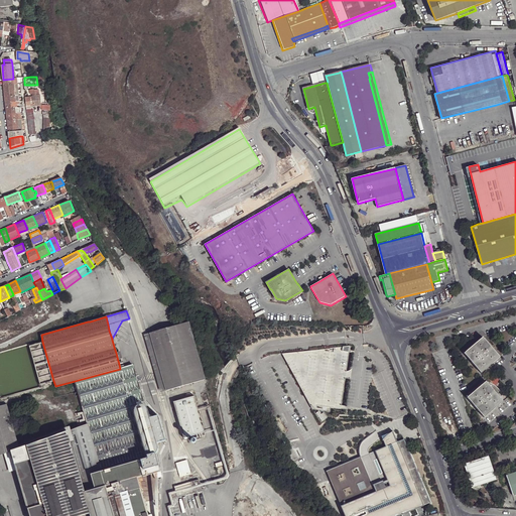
[(188,323),(186,324),(150,334),(166,391),(172,389),(205,381),(188,323)]
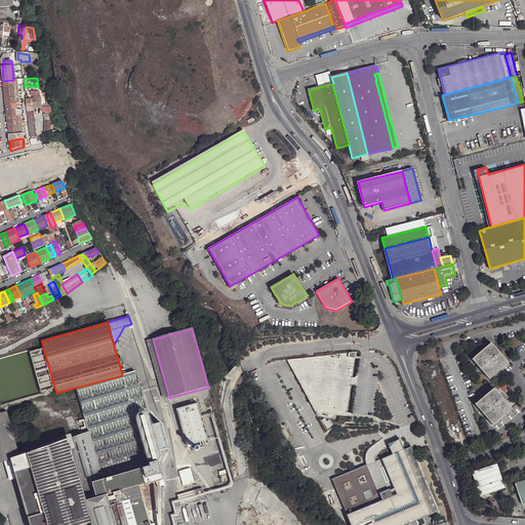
[(169,398),(153,339),(151,339),(146,341),(163,399),(166,399),(169,398)]
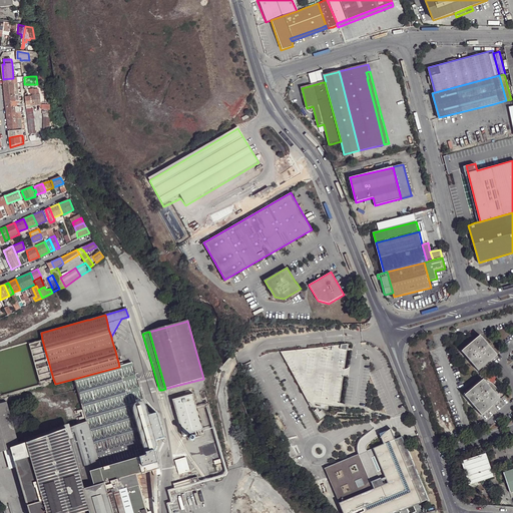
[(463,351),(480,370),(499,354),(482,334),(463,351)]
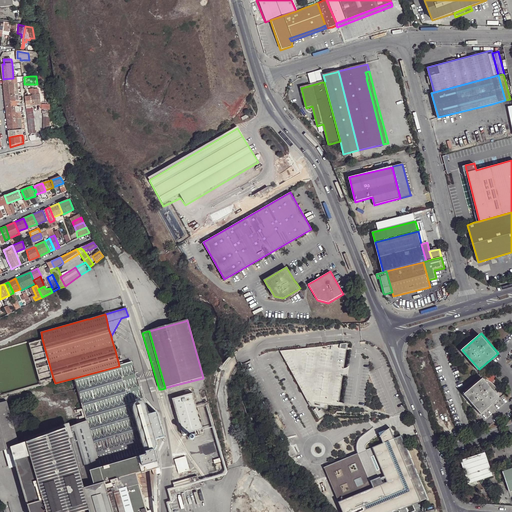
[(40,381),(53,378),(42,339),(29,343),(40,381)]
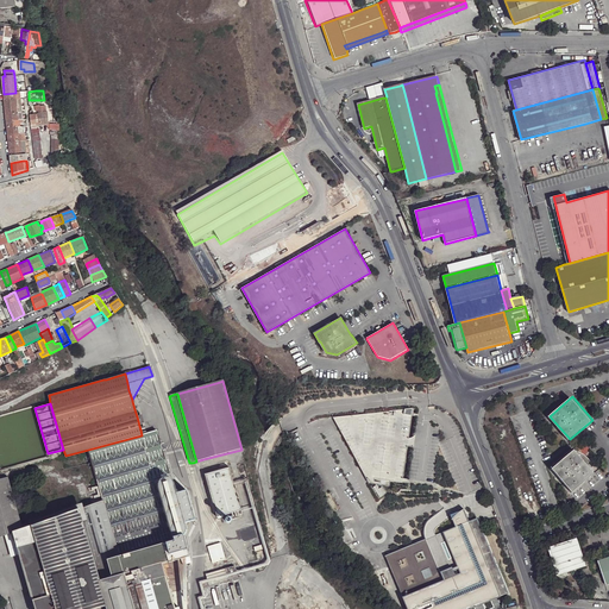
[(412,410),(333,418),(366,479),(403,484),(412,410)]
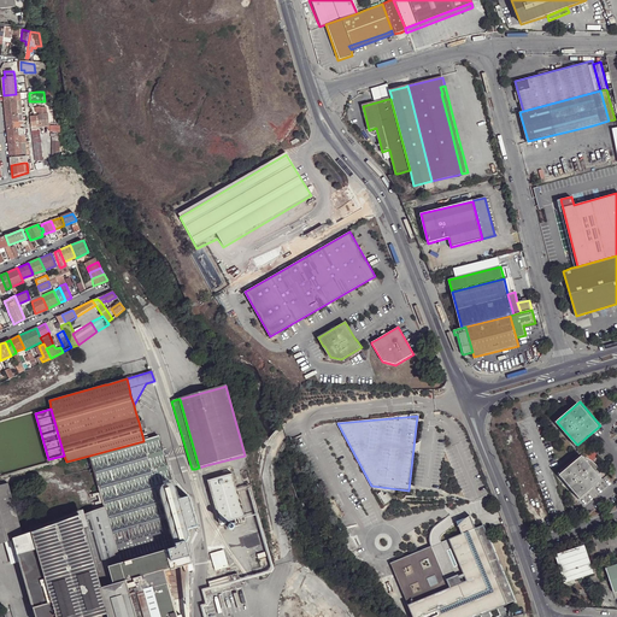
[(180,566),(183,565),(191,563),(184,542),(186,542),(188,540),(189,538),(188,535),(187,529),(197,527),(188,495),(178,499),(175,488),(174,486),(171,485),(168,483),(165,485),(163,476),(169,475),(158,438),(150,439),(144,441),(158,487),(180,566)]
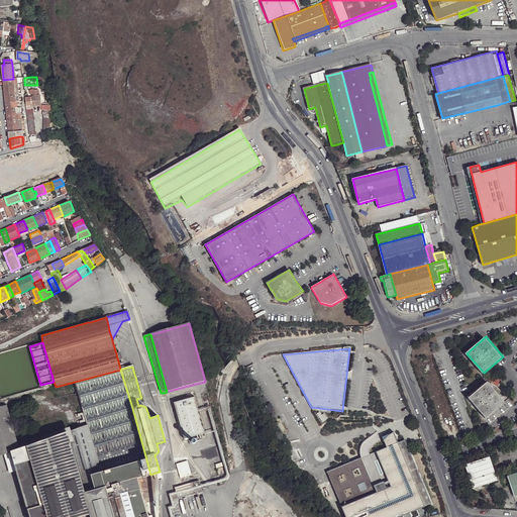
[(87,424),(132,408),(120,370),(75,382),(87,424)]
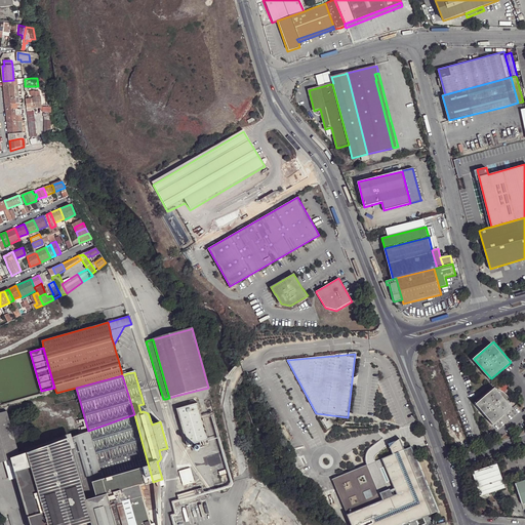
[(495,387),(476,402),(493,423),(513,407),(512,402),(512,400),(510,396),(509,394),(506,391),(501,394),(495,387)]
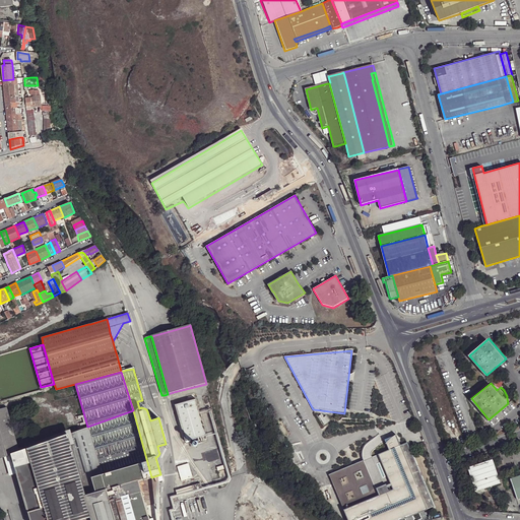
[(195,400),(175,405),(185,443),(205,437),(195,400)]
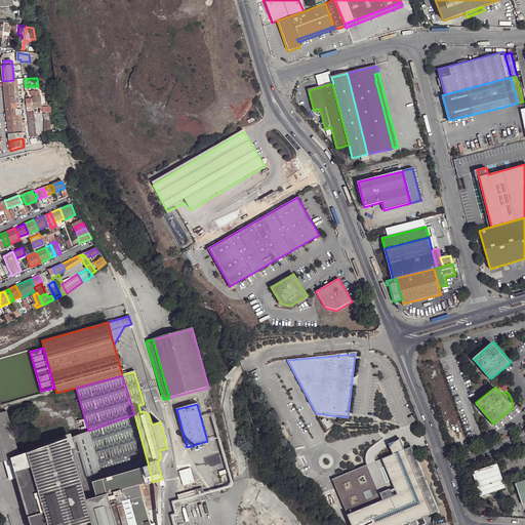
[(0,461),(11,458),(19,455),(7,411),(0,413),(0,461)]
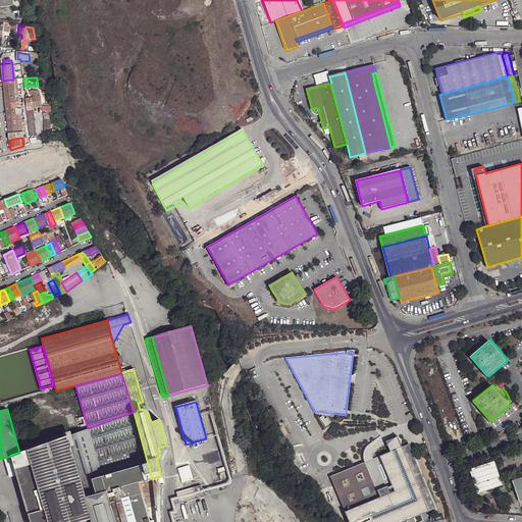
[(28,514),(43,510),(106,491),(102,477),(144,465),(149,480),(152,479),(134,412),(88,428),(19,453),(11,456),(23,501),(28,514)]
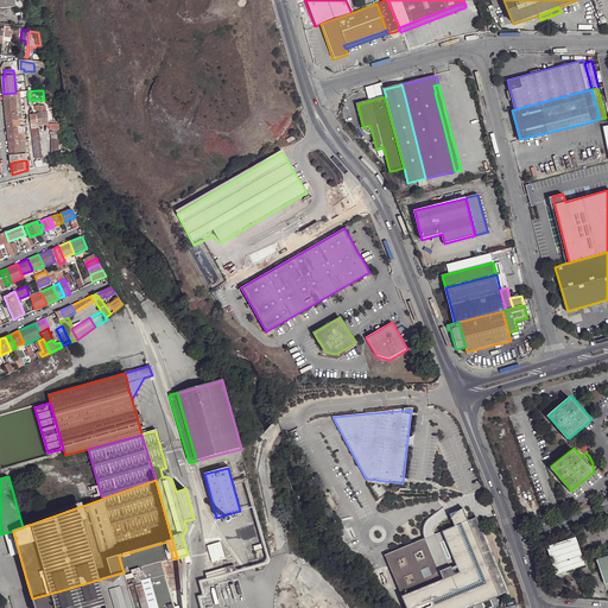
[(379,489),(377,486),(373,488),(380,498),(387,493),(382,487),(379,489)]
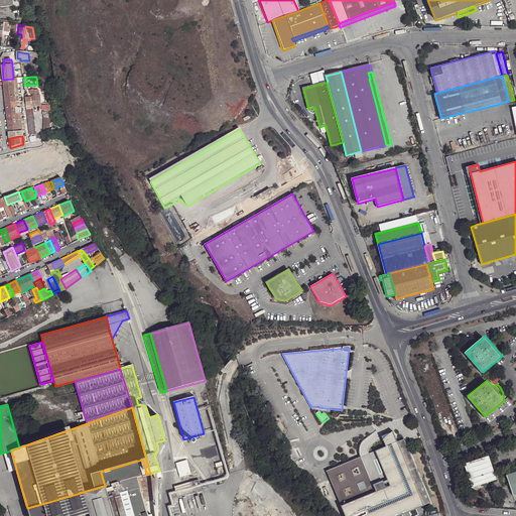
[(368,452),(369,454),(394,442),(391,431),(382,436),(369,447),(368,449),(368,452)]
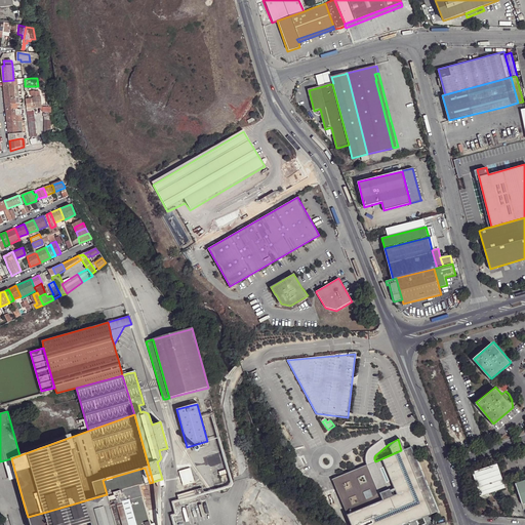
[(331,479),(350,524),(404,524),(422,518),(426,517),(437,512),(426,484),(422,476),(410,447),(401,450),(375,461),(331,479)]
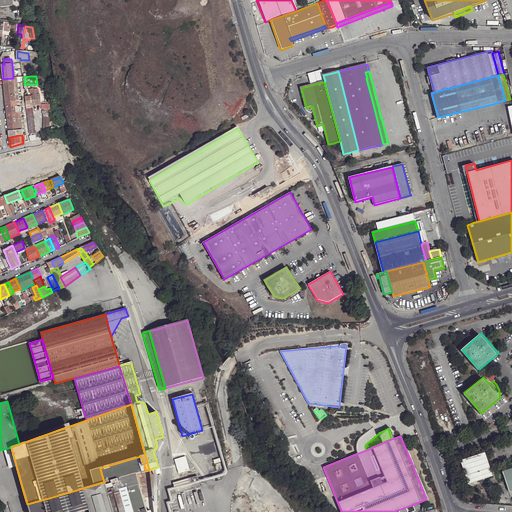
[(461,462),(469,485),(493,477),(485,454),(461,462)]
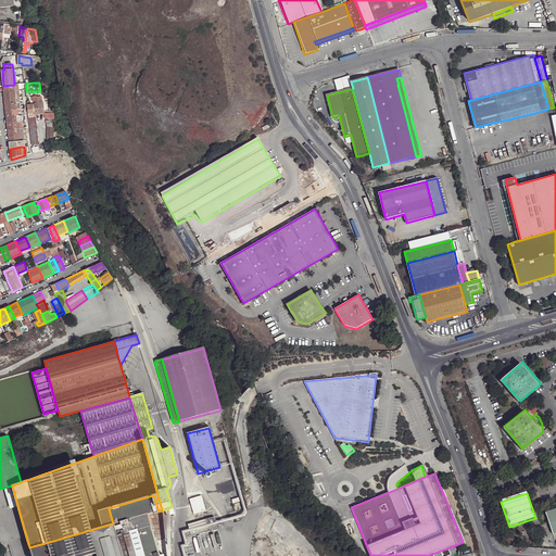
[(109,508),(113,523),(114,523),(148,514),(148,515),(159,512),(153,495),(109,508)]
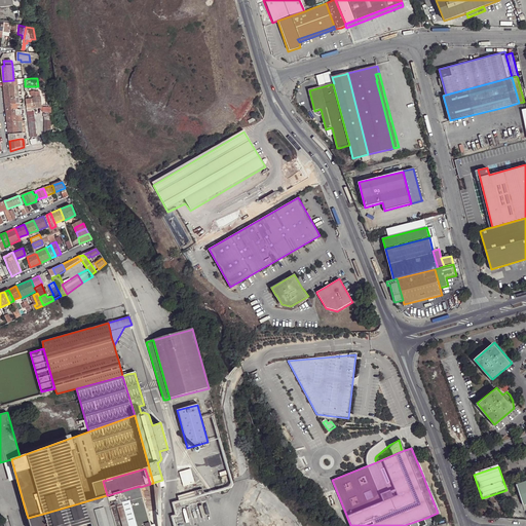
[(195,483),(191,468),(180,472),(184,486),(195,483)]
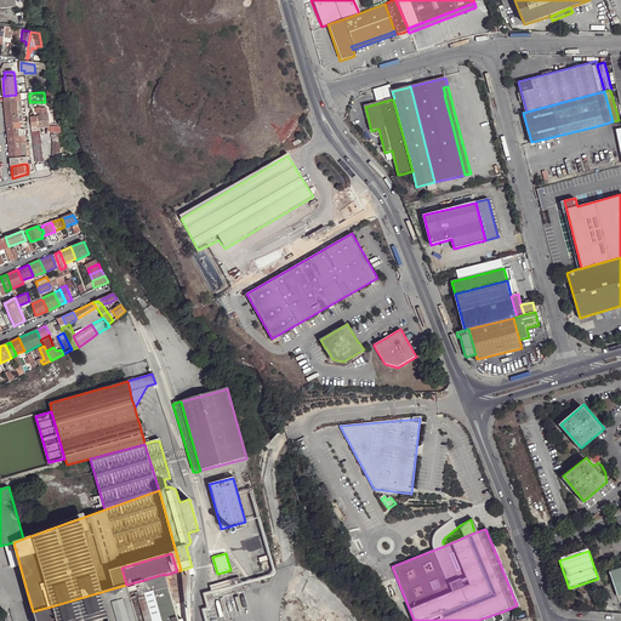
[(617,597),(620,594),(620,568),(610,573),(617,597)]
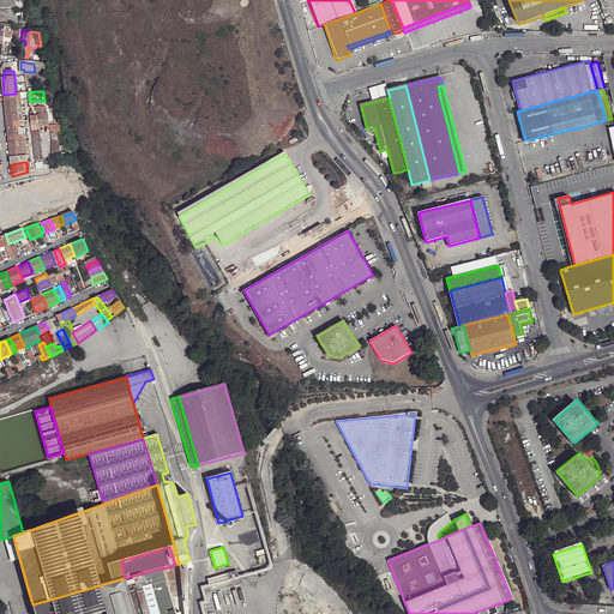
[(190,587),(182,563),(179,564),(175,565),(163,569),(172,597),(182,594),(188,593),(186,587),(190,587)]
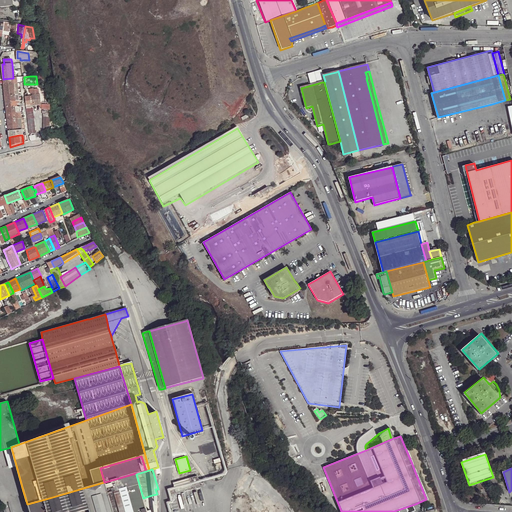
[(144,502),(143,498),(136,474),(136,473),(105,482),(113,511),(146,511),(147,511),(146,509),(144,502)]
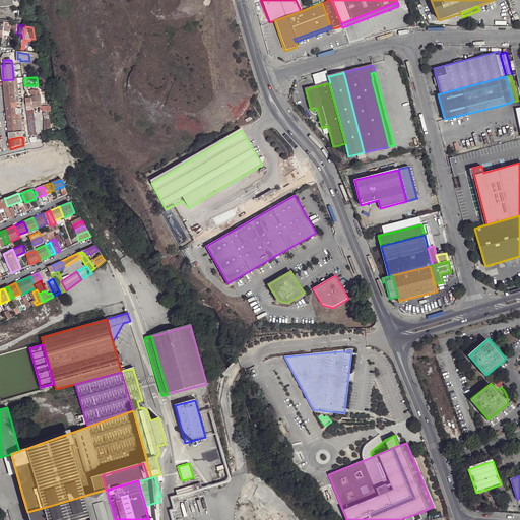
[(192,486),(194,494),(203,491),(200,483),(192,486)]
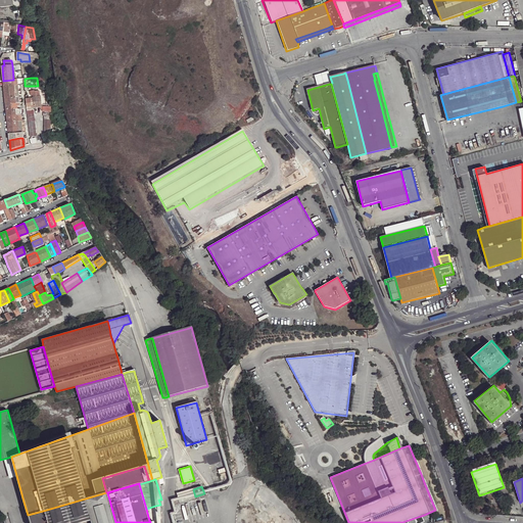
[(179,504),(196,498),(195,496),(193,489),(177,493),(179,504)]
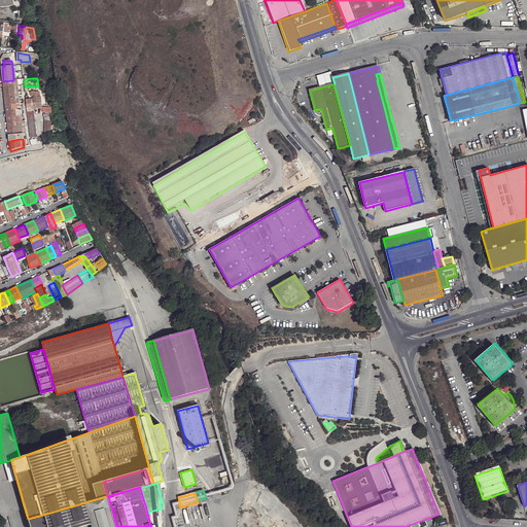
[(46,526),(116,526),(108,496),(107,496),(43,515),(46,526)]
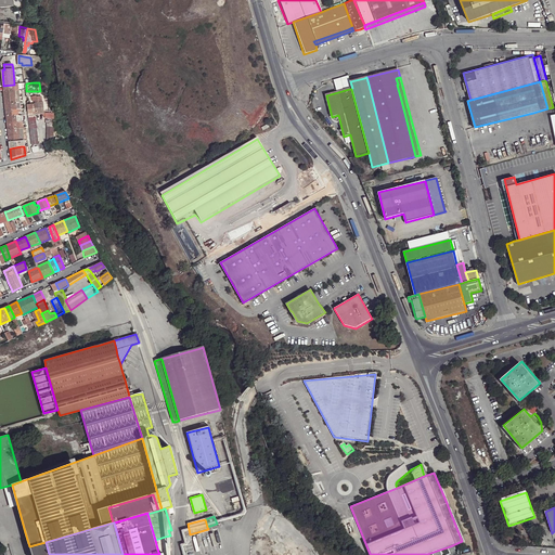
[(23,551),(30,549),(29,546),(25,532),(17,534),(23,551)]
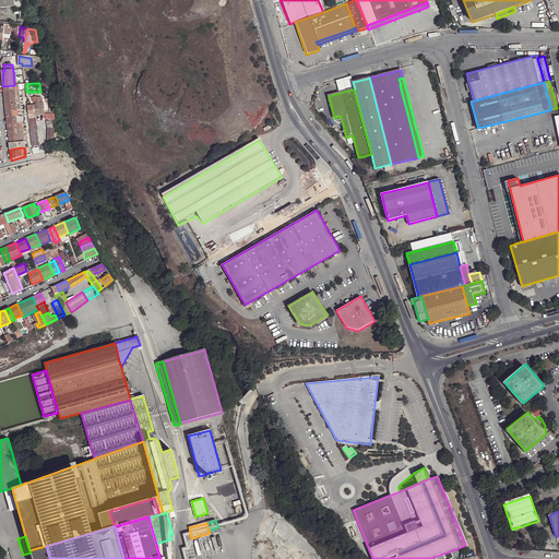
[(170,558),(166,540),(156,544),(157,548),(162,546),(164,555),(159,556),(161,558),(164,557),(164,558),(170,558)]
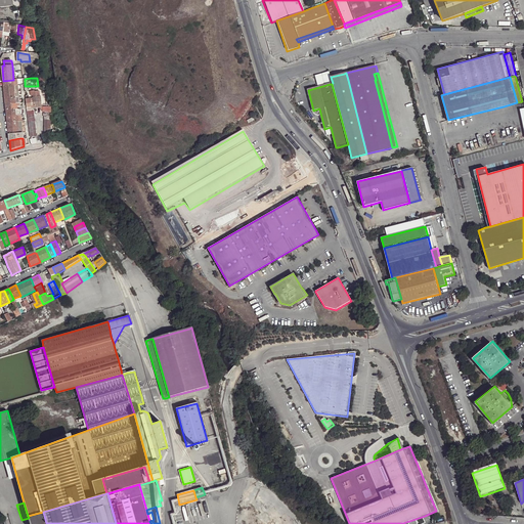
[(29,518),(30,523),(46,523),(43,512),(28,516),(29,518)]
